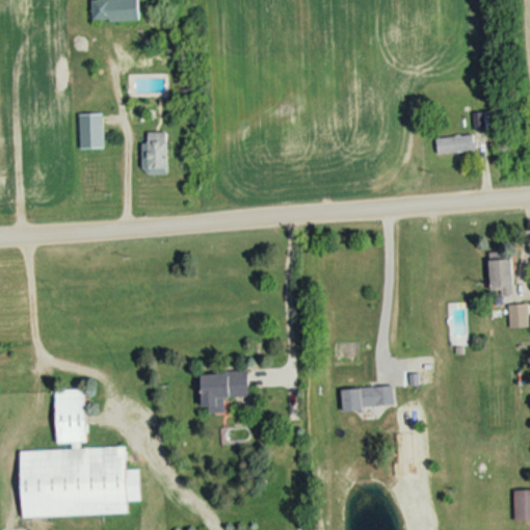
[(137,20),(136,0),(90,0),(91,21),(137,20)]
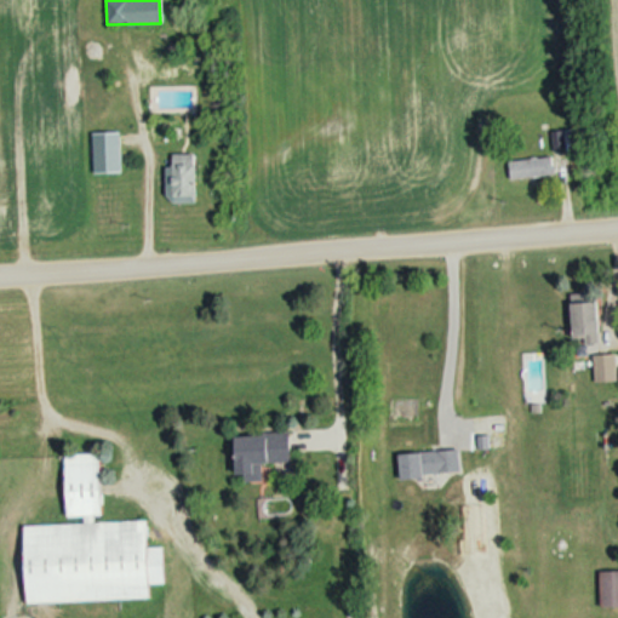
[(119,173),(119,132),(92,132),(92,173),(119,173)]
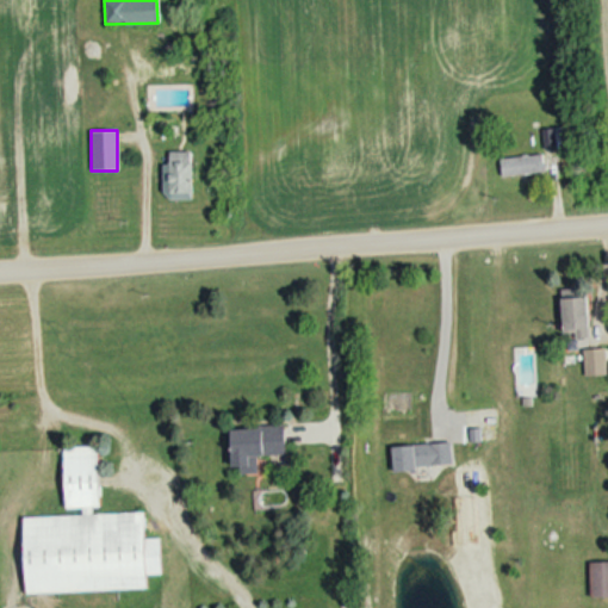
[(163,152),(163,200),(191,200),(191,152),(163,152)]
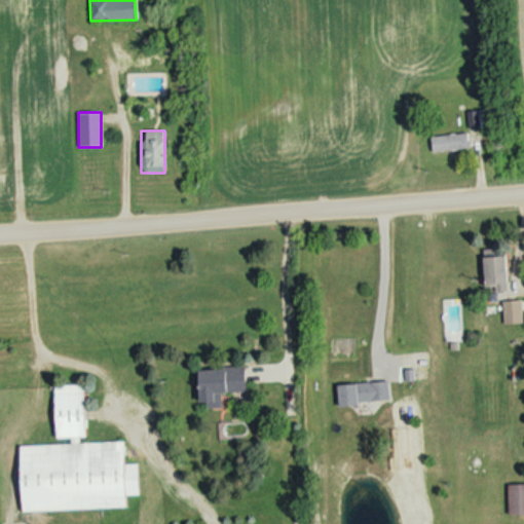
[(471,132),(429,139),(432,154),(474,147),(471,132)]
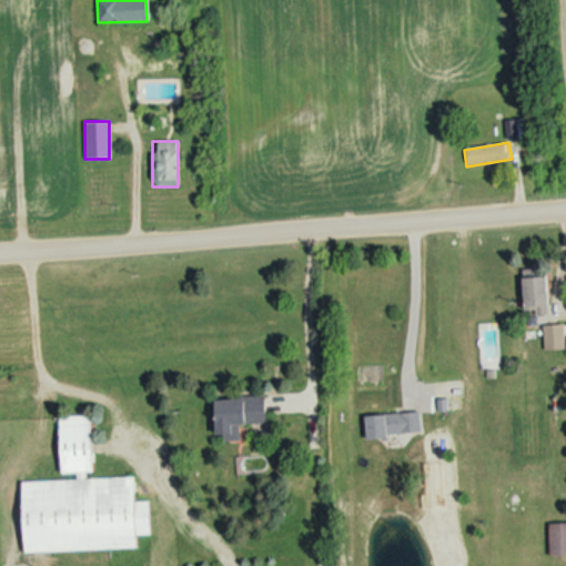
[(547,317),(547,276),(523,276),(524,317),(547,317)]
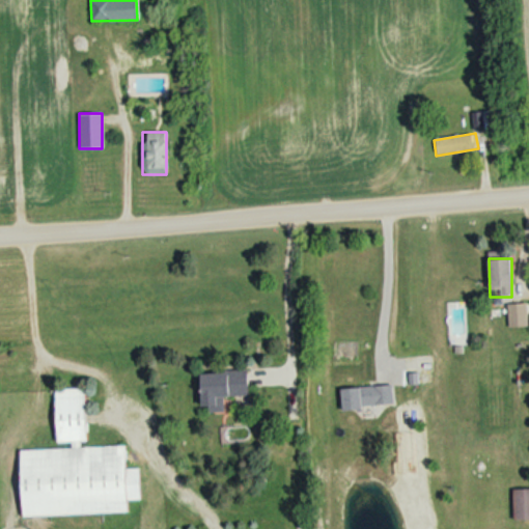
[(507,326),(525,326),(525,305),(507,305),(507,326)]
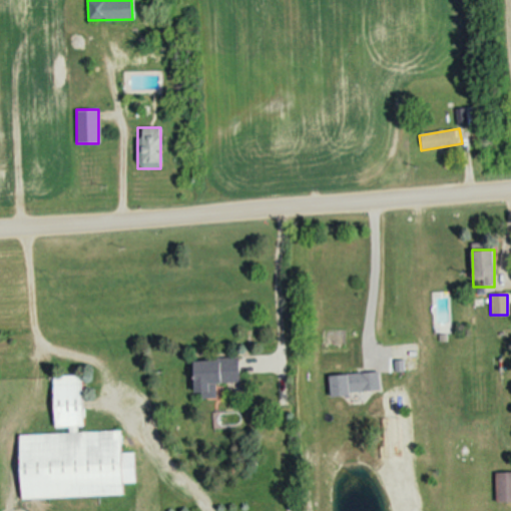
[(193,359),(195,398),(215,397),(215,384),(238,383),(237,358),(193,359)]
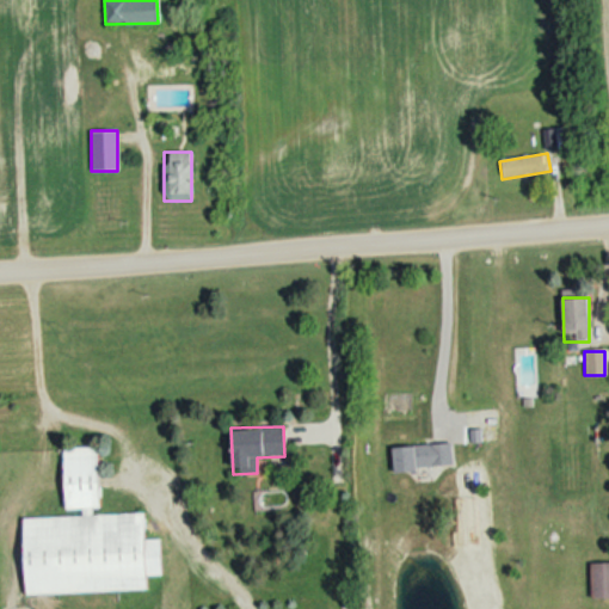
[(394,471),(453,467),(450,443),(393,447),(394,471)]
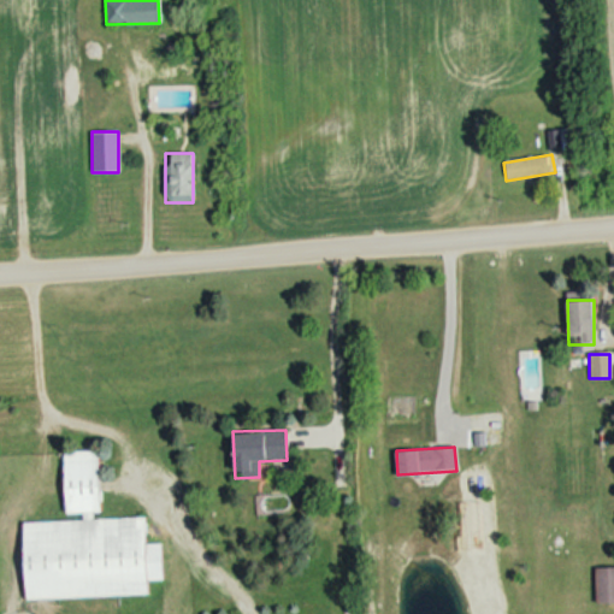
[(25,601),(148,596),(147,582),(163,582),(160,545),(146,545),(145,517),(100,519),(98,450),(63,452),(65,520),(23,521),(25,601)]
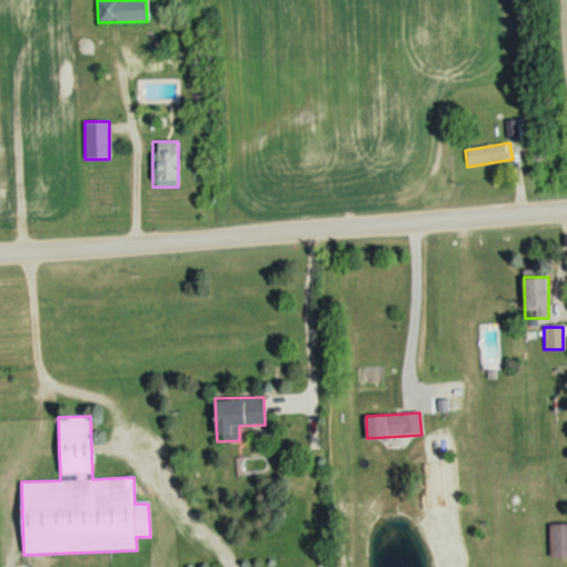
[(566,558),(566,524),(549,525),(549,558),(566,558)]
